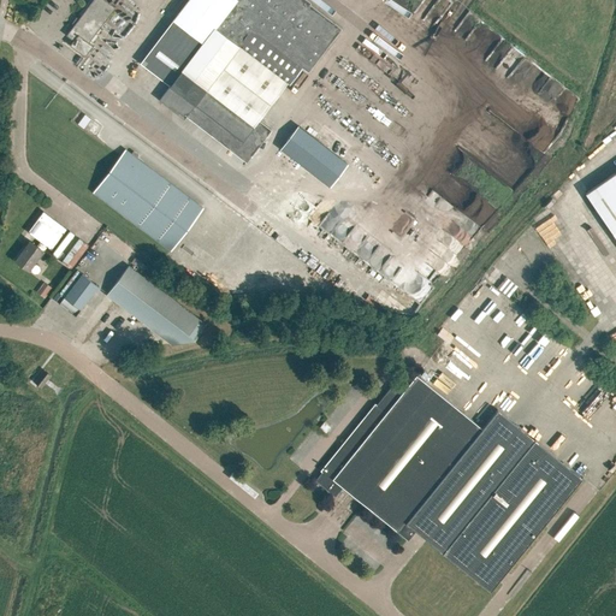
[(70,46),(84,57),(93,46),(88,43),(114,9),(102,0),(94,0),(66,36),(72,41),(70,46)]
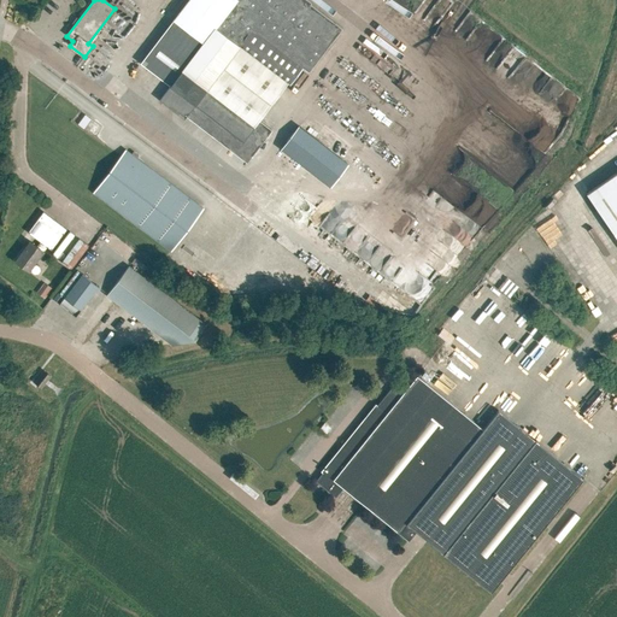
[(189,0),(141,64),(170,86),(159,100),(183,119),(186,117),(247,163),(271,131),(258,122),(287,83),(291,86),(303,69),(309,72),(341,30),(310,6),(311,4),(305,0),(189,0)]
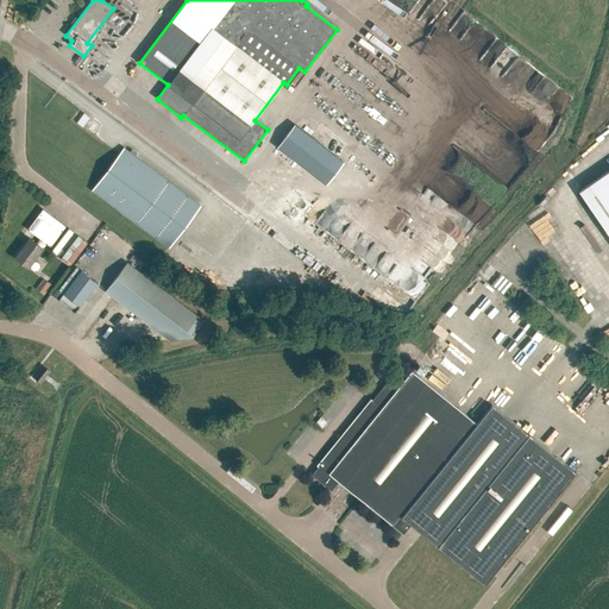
[(165,88),(155,80),(148,87),(157,96),(165,88)]
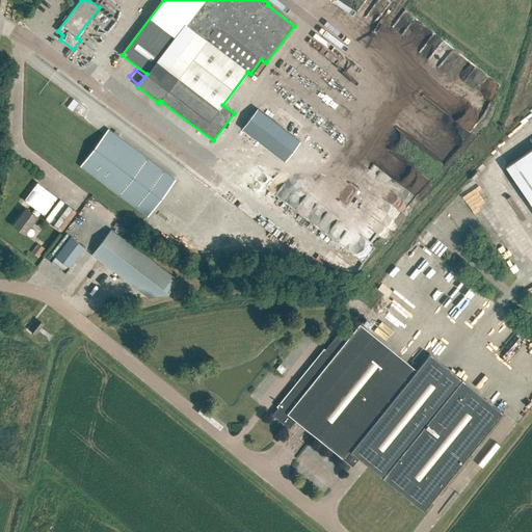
[(74,109),(78,101),(72,99),(68,107),(74,109)]
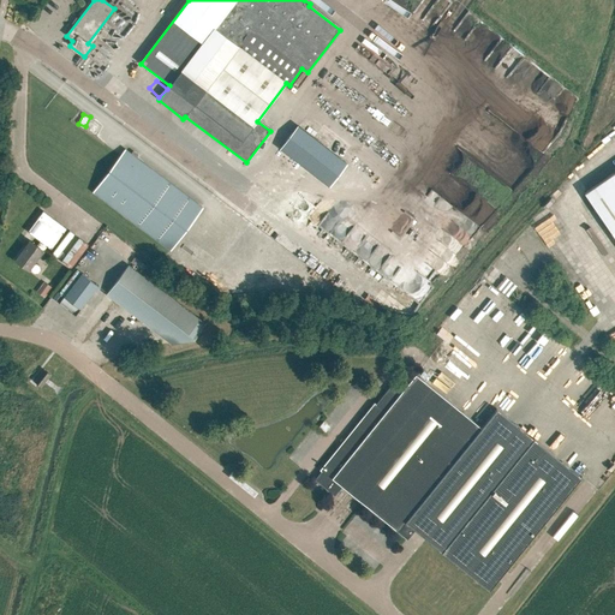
[(281,149),(329,186),(346,165),(298,127),(281,149)]
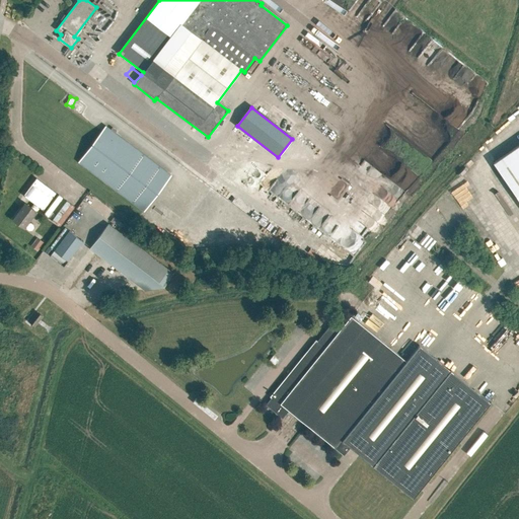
[(105,127),(79,162),(143,211),(170,175),(105,127)]
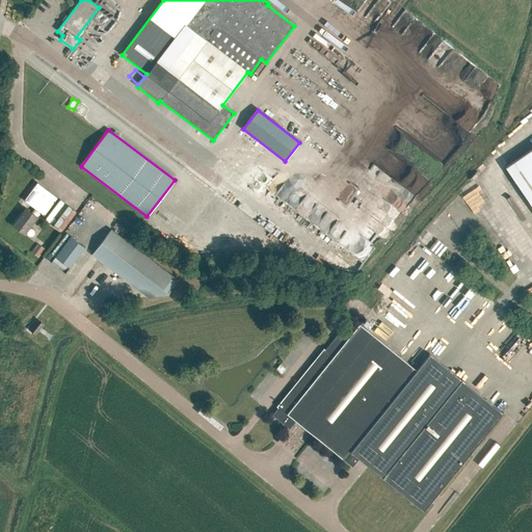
[(531,147),(504,166),(531,206),(531,147)]
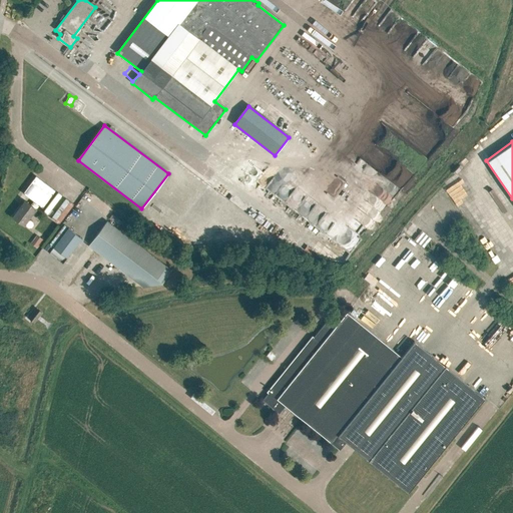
[(295,185),(274,174),(266,189),(287,200),(295,185)]
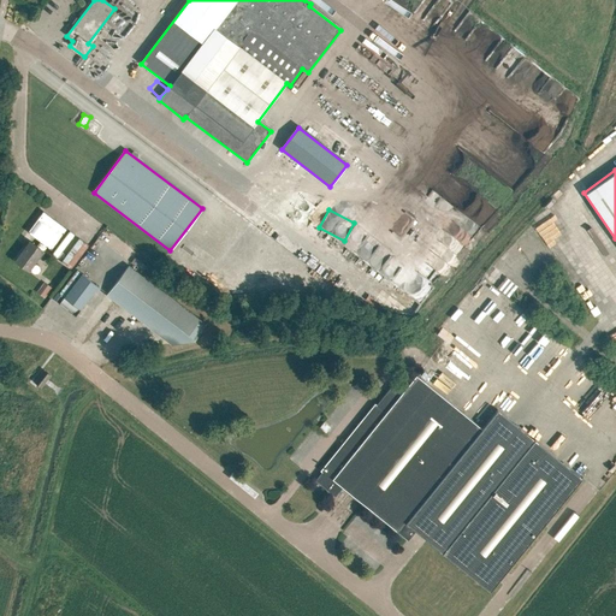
[(27,232),(39,241),(49,249),(64,229),(42,212),(27,232)]
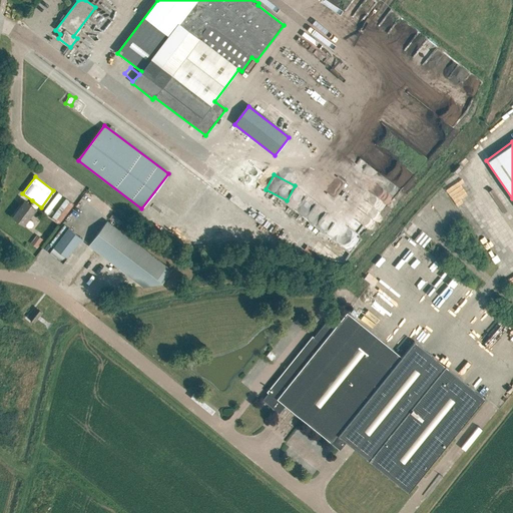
[(334,196),(344,183),(337,177),(327,191),(334,196)]
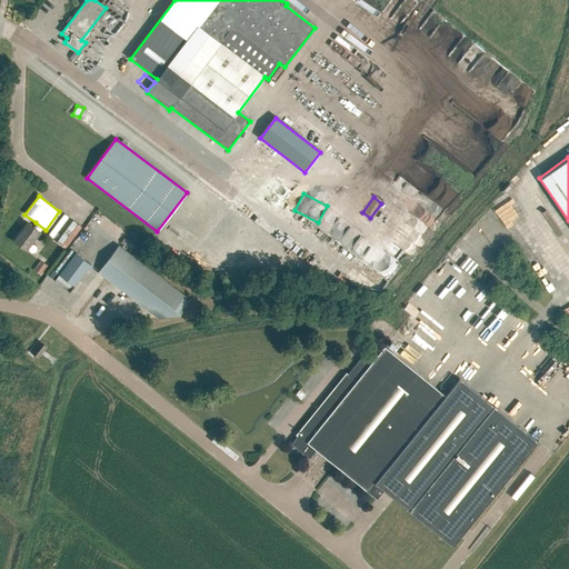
[(67,247),(81,226),(72,219),(58,240),(67,247)]
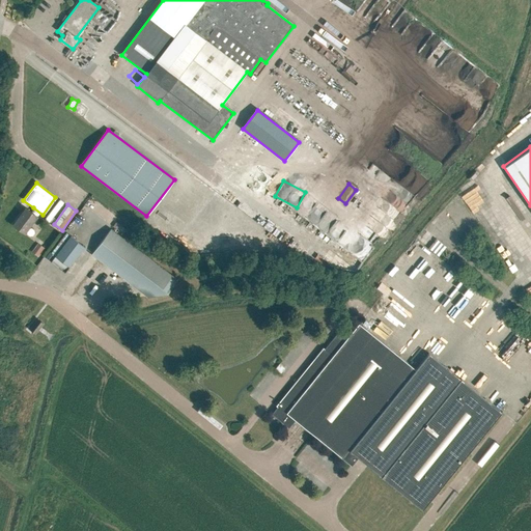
[(25,207),(14,225),(24,232),(36,216),(25,207)]
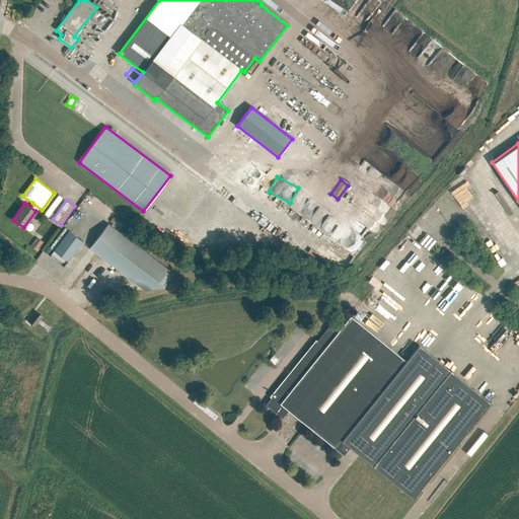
[(144,289),(160,287),(171,272),(106,224),(88,248),(144,289)]
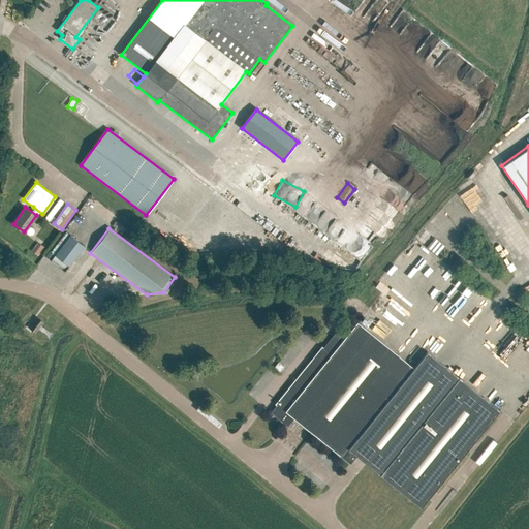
[(51,261),(64,272),(83,246),(69,236),(51,261)]
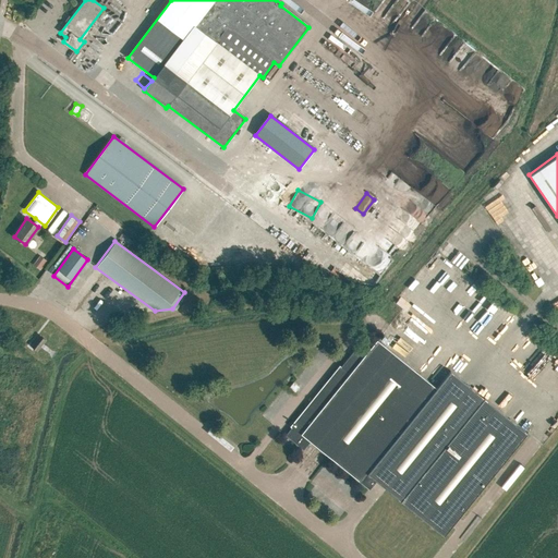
[(36,267),(43,273),(50,263),(43,257),(36,267)]
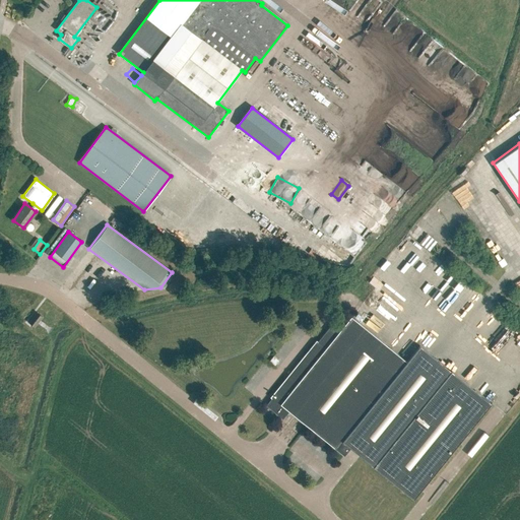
[(29,322),(35,326),(42,317),(37,313),(29,322)]
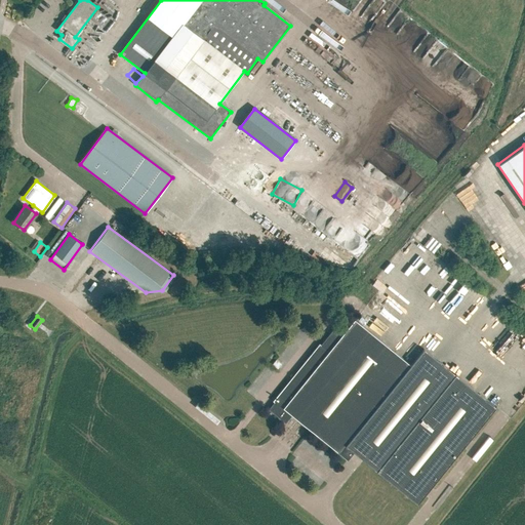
[(355,319),(341,335),(333,329),(269,409),(285,422),(291,415),(348,460),(354,452),(417,503),(495,407),(423,349),(410,365),(355,319)]
